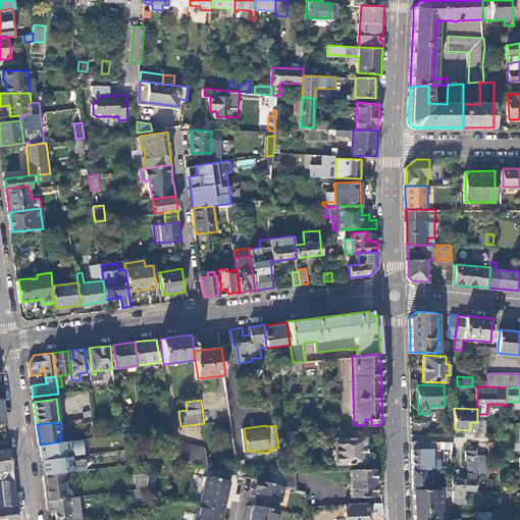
[(382,430),(368,430),(368,439),(382,439),(382,430)]
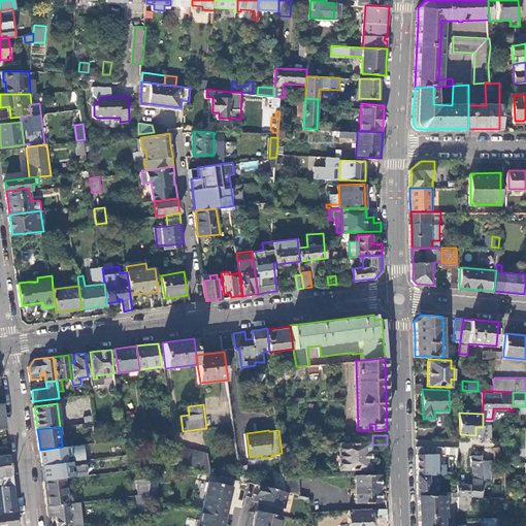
[(339,444),(340,470),(371,469),(370,442),(339,444)]
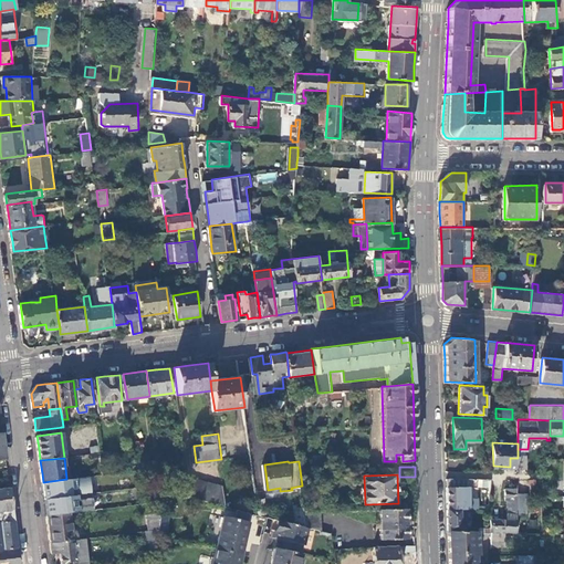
[(45,499),(92,492),(90,476),(86,477),(66,479),(43,482),(44,492),(45,499)]
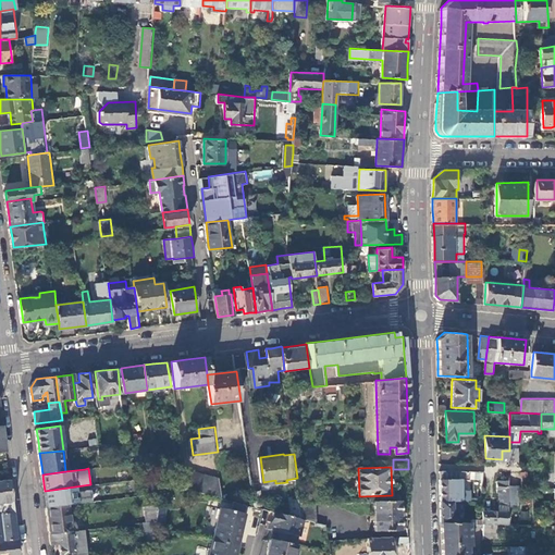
[(187,486),(223,496),(221,478),(185,468),(187,486)]
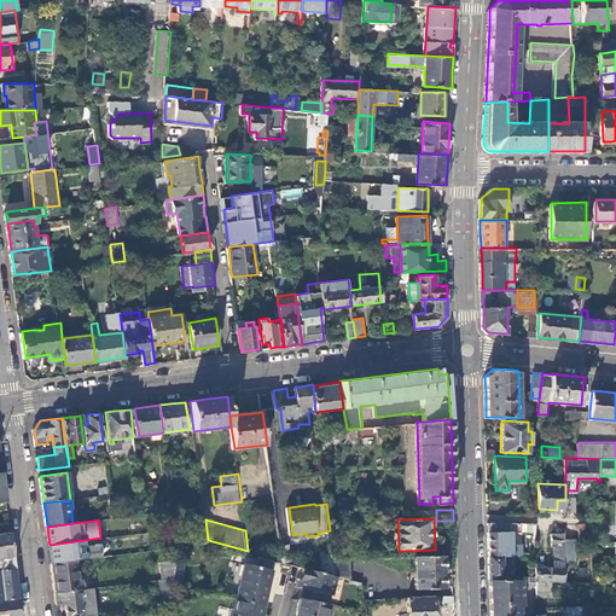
[(0,532),(0,568),(17,567),(13,546),(11,530),(0,532)]
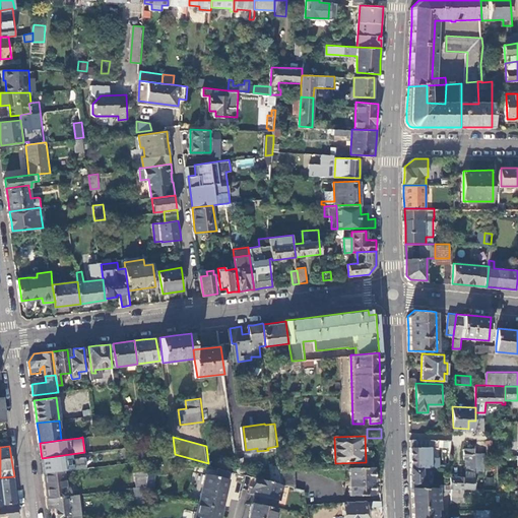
[(424,446),(411,446),(411,453),(412,466),(429,466),(429,465),(431,465),(431,466),(441,466),(440,456),(432,456),(432,446),(424,446)]
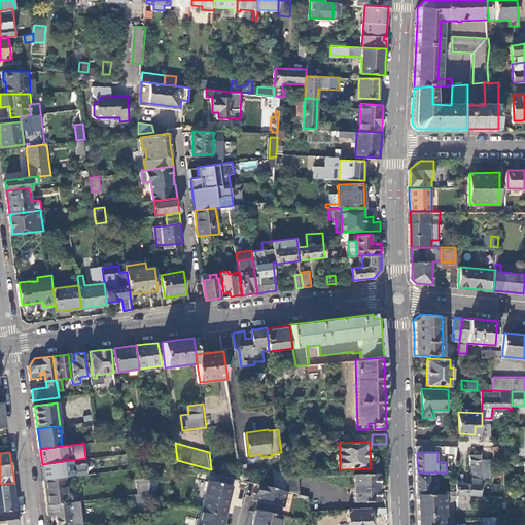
[(482,460),(482,454),(471,454),(471,465),(474,465),(473,483),(457,483),(457,494),(467,495),(482,495),(482,484),(482,481),(482,474),(482,460)]
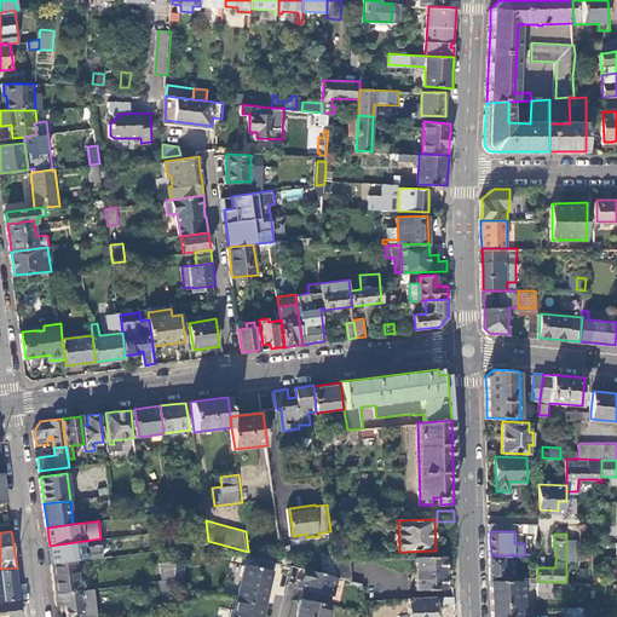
[(103,557),(101,538),(50,546),(50,553),(52,564),(75,560),(103,557)]
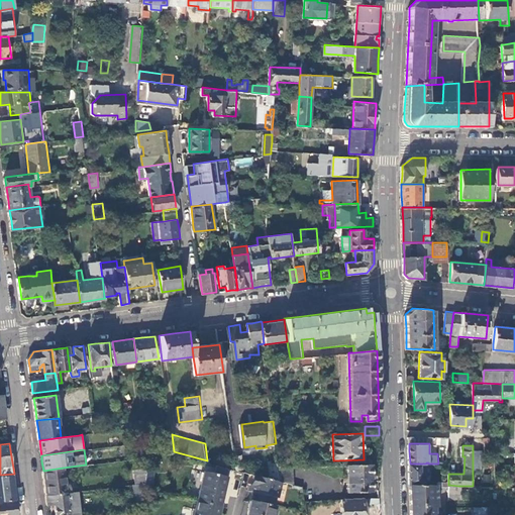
[(483,466),(483,451),(473,451),(473,465),(483,466)]
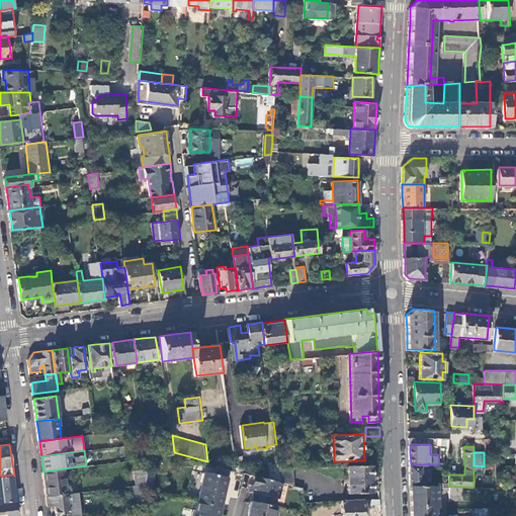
[(237,469),(245,471),(243,455),(235,456),(237,469)]
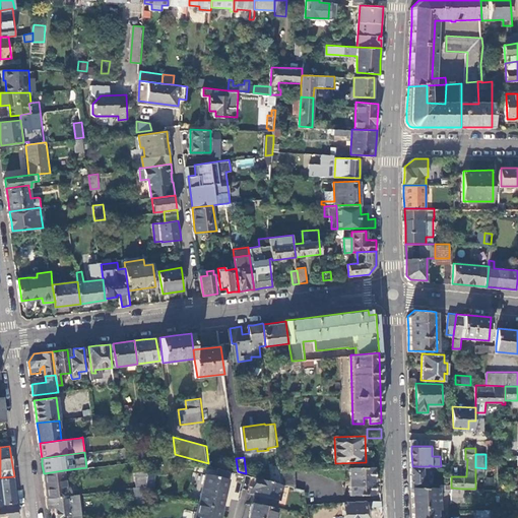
[(279,468),(279,465),(271,465),(273,480),(281,482),(279,468)]
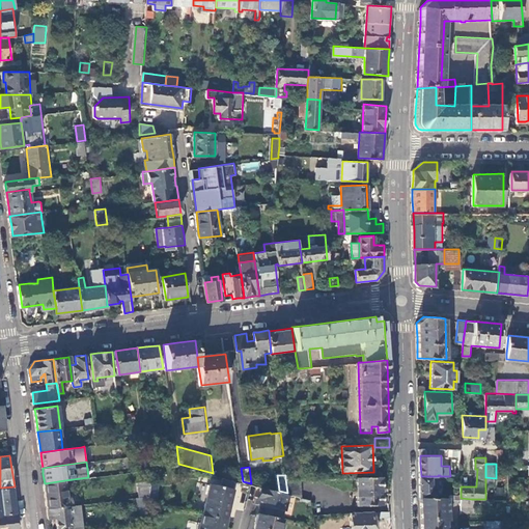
[(383,505),(382,476),(357,477),(357,482),(358,506),(383,505)]
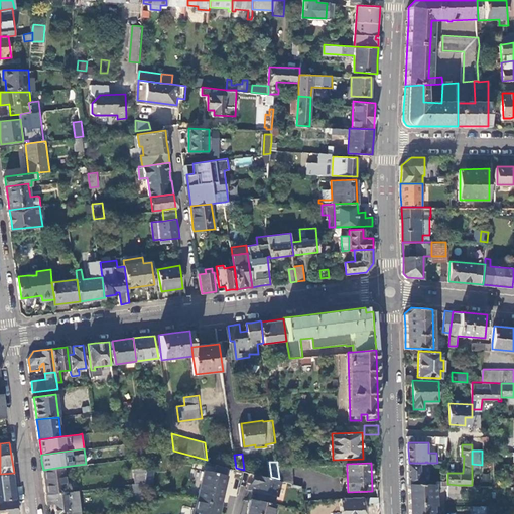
[(427,465),(427,463),(425,463),(409,463),(409,473),(409,484),(425,484),(426,477),(420,477),(420,474),(425,474),(425,465),(427,465)]
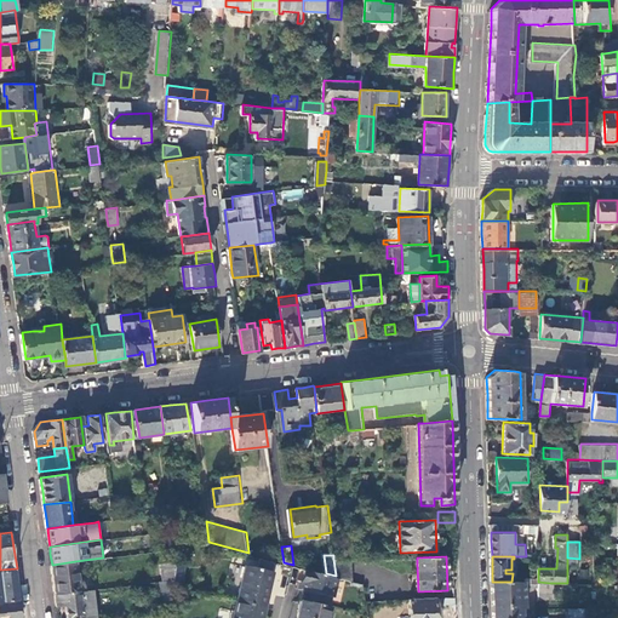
[(353,559),(333,559),(336,576),(338,577),(353,581),(353,559)]
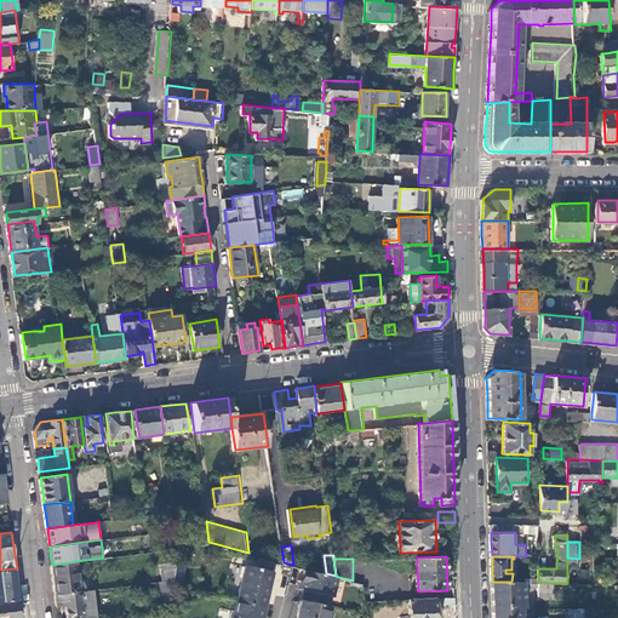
[(78,578),(75,561),(52,565),(53,576),(56,595),(90,590),(89,577),(78,578)]
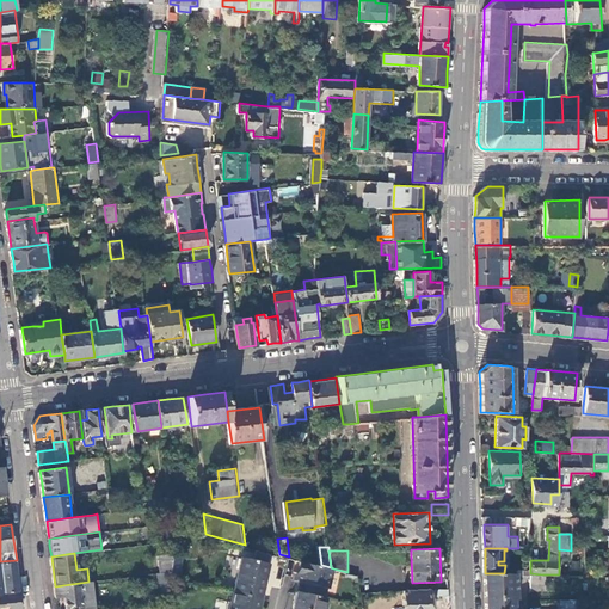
[(171,571),(173,553),(159,555),(162,572),(171,571)]
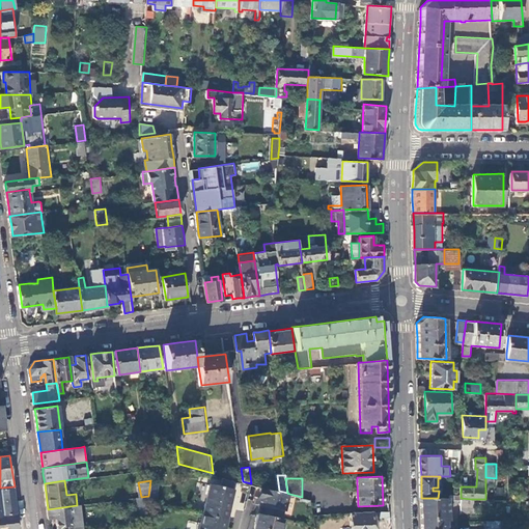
[(159,482),(150,480),(148,496),(148,499),(158,501),(159,482)]
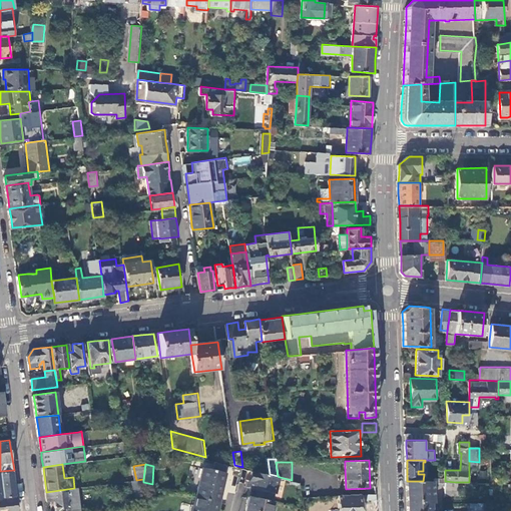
[(196,495),(218,501),(222,486),(225,472),(203,466),(196,495)]
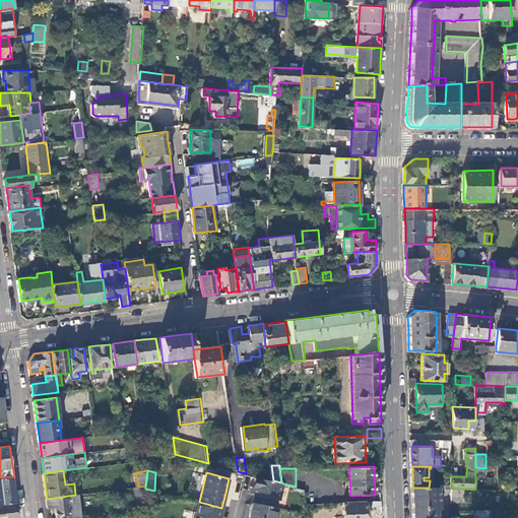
[(254,497),(253,502),(277,508),(279,499),(280,499),(283,483),(281,482),(273,480),(255,475),(252,489),(251,493),(255,494),(254,497)]
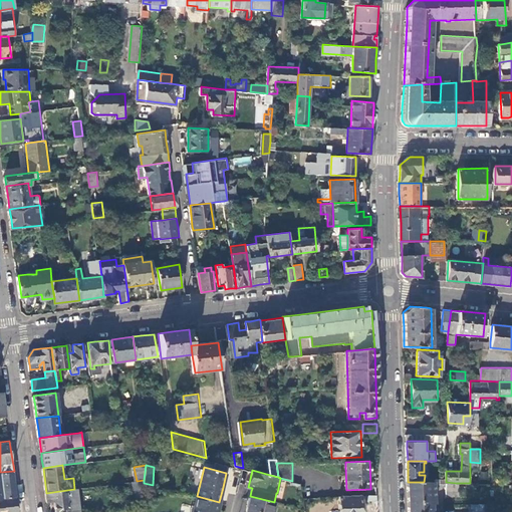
[(15,481),(14,471),(0,472),(0,485),(3,486),(5,497),(17,495),(15,481)]
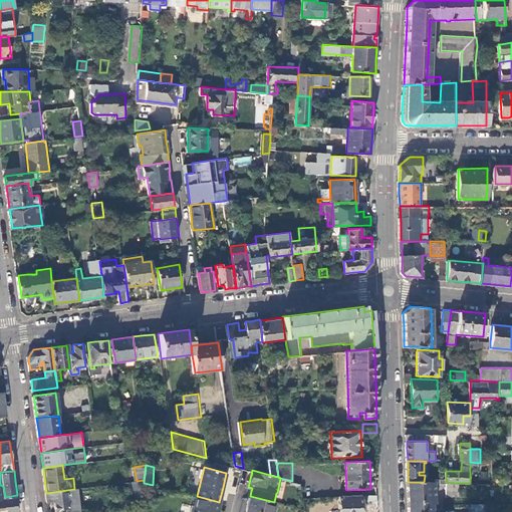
[(143,497),(144,483),(144,480),(137,481),(135,481),(137,497),(143,497)]
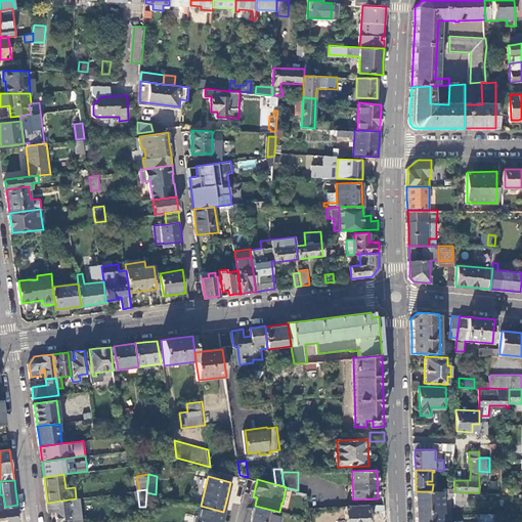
[(454,491),(432,491),(416,491),(416,509),(417,521),(441,521),(440,496),(454,496),(454,491)]
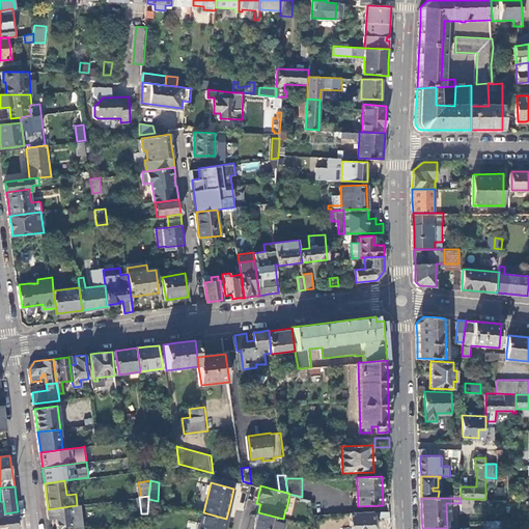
[(461,513),(471,513),(471,499),(461,498),(461,503),(461,513)]
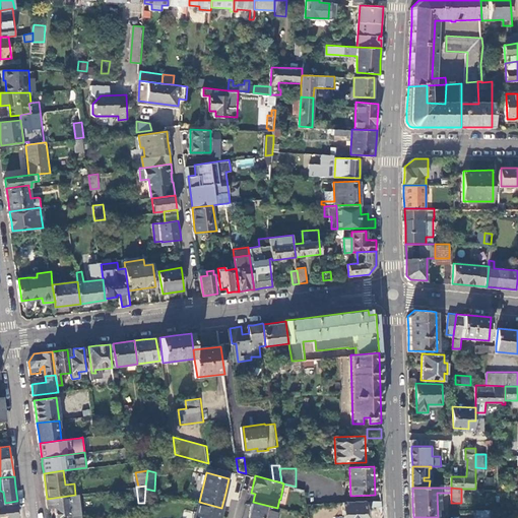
[(80,517),(78,494),(75,495),(47,499),(47,504),(48,510),(55,509),(56,517),(80,517)]
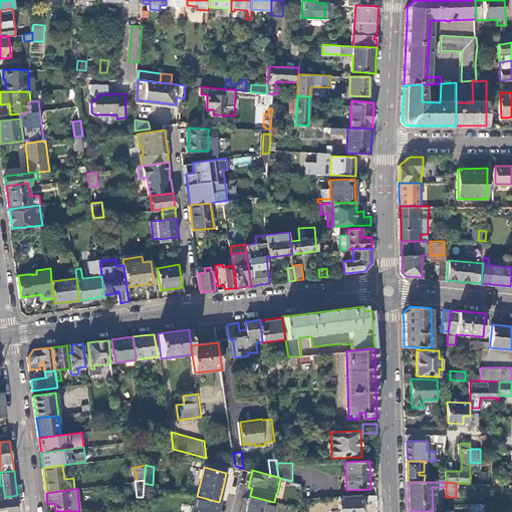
[(19,511),(18,501),(17,495),(5,497),(0,497),(0,507),(7,507),(7,511),(19,511)]
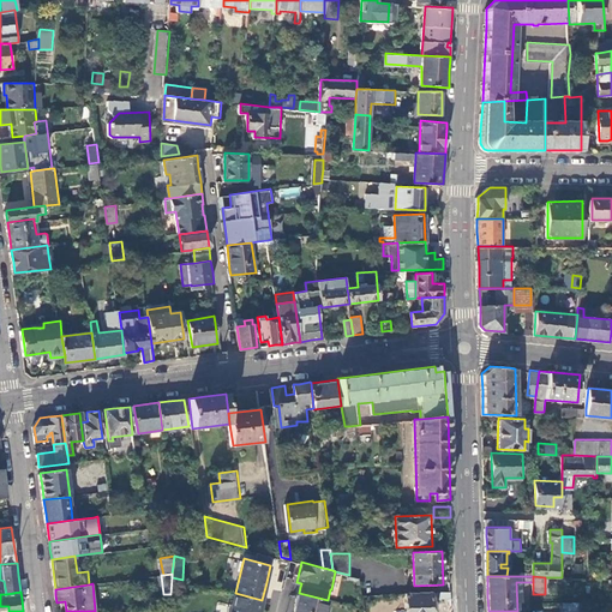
[(432,611),(432,592),(407,593),(407,611),(432,611)]
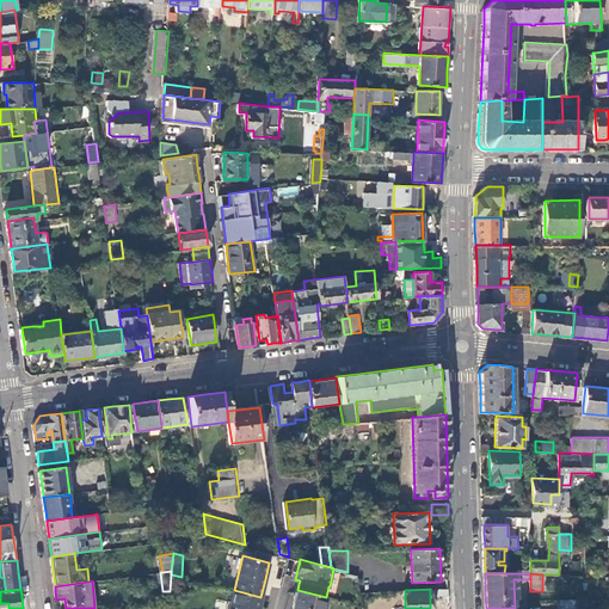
[(257,608),(260,597),(234,590),(228,608),(257,608)]
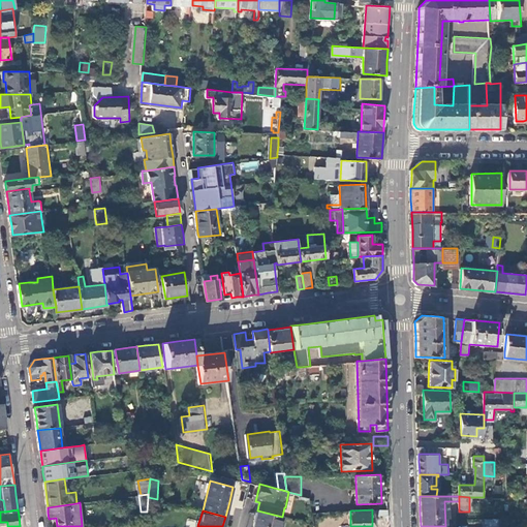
[(254,522),(252,526),(279,526),(282,517),(257,510),(254,522)]
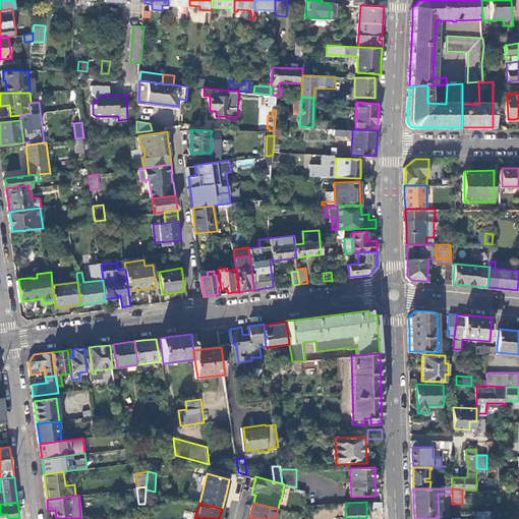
[(486,518),(487,510),(477,510),(477,518),(486,518)]
